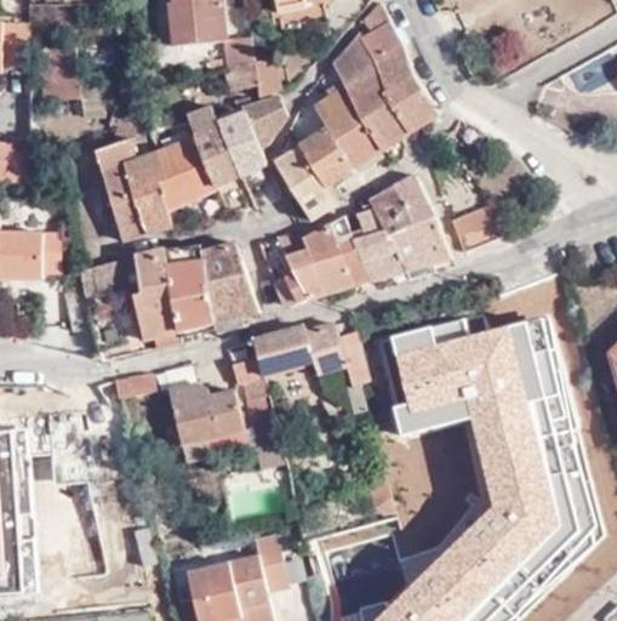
[(167,0),(171,44),(226,38),(221,0),(167,0)]
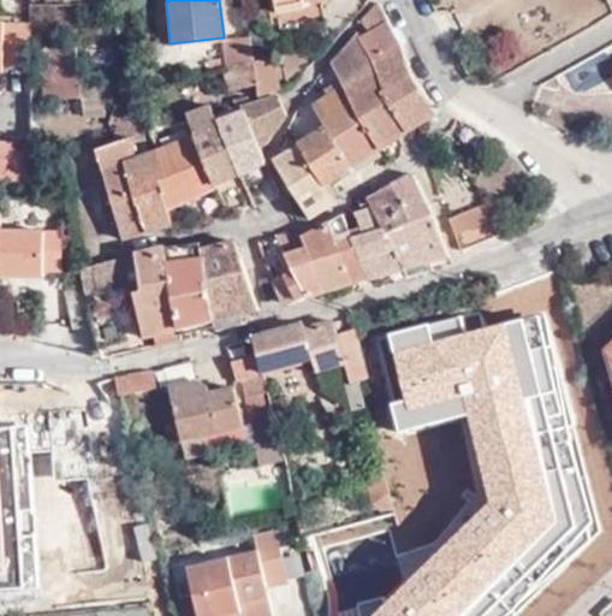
[(356,35),(405,129),(434,111),(408,72),(398,42),(374,3),(358,18),(364,29),(356,35)]
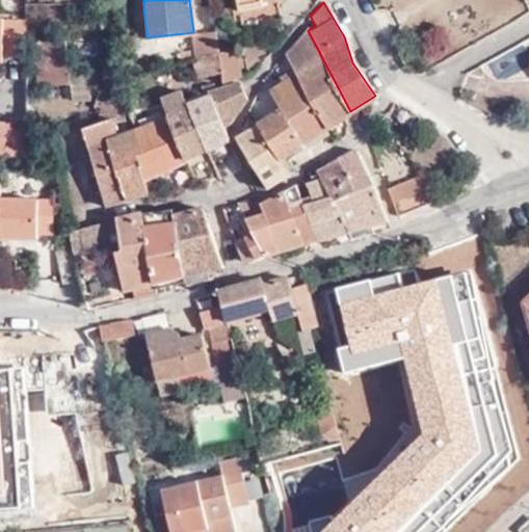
[(23,52),(23,15),(0,15),(0,12),(0,58),(1,58),(1,53),(23,52)]
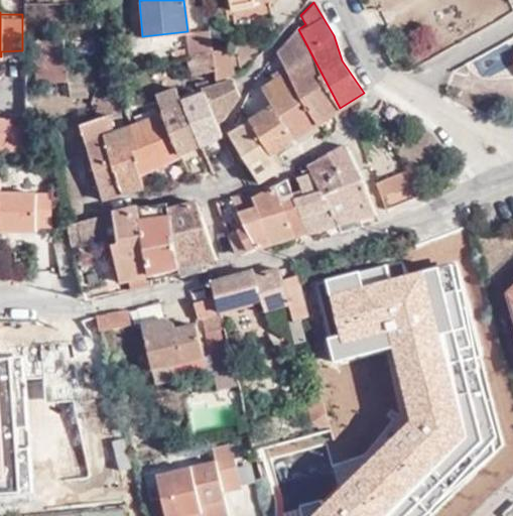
[(285,69),(316,123),(340,108),(298,29),(297,27),(275,50),(285,69)]
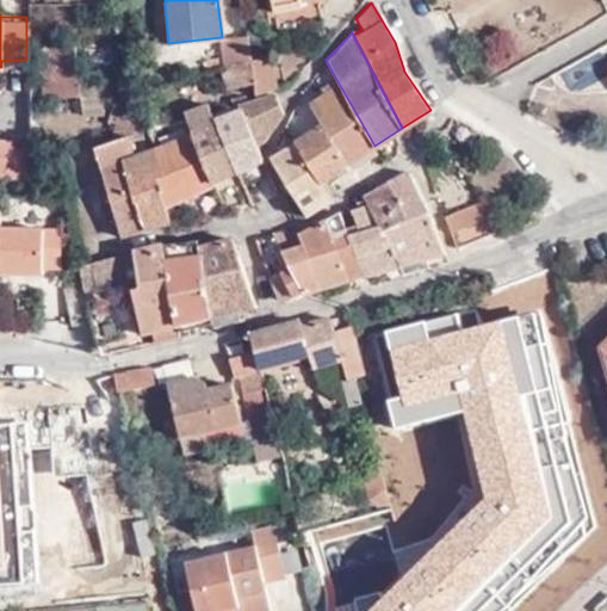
[(223,65),(248,59),(246,34),(222,37),(223,65)]
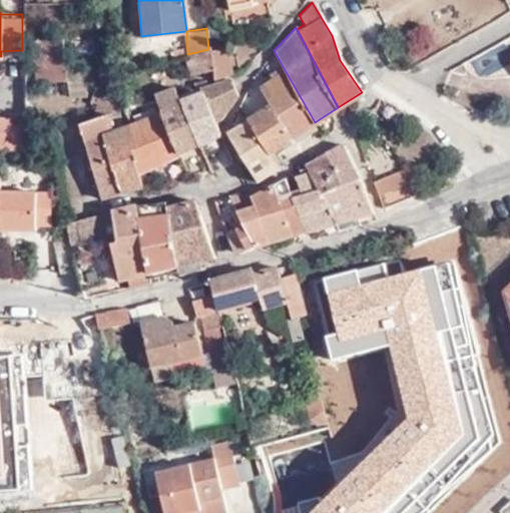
[(90,78),(89,67),(64,68),(61,37),(41,39),(41,34),(36,34),(36,39),(30,39),(35,83),(67,79),(71,95),(84,95),(87,79),(90,78)]
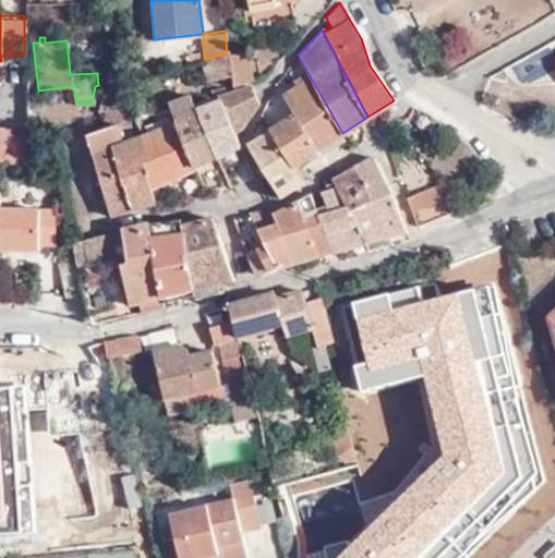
[(230,84),(249,80),(244,52),(227,53),(229,73),(230,84)]
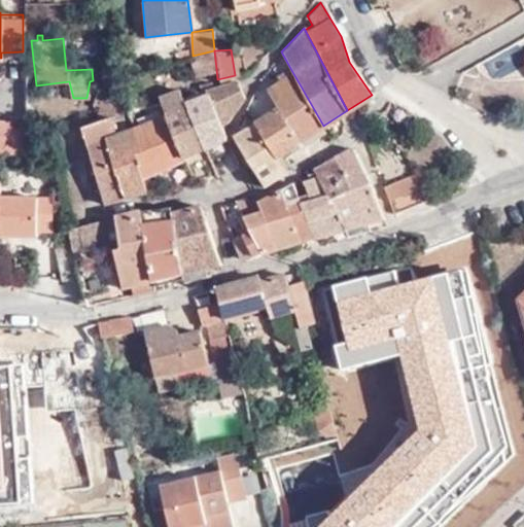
[(195,75),(216,69),(214,50),(193,56),(189,58),(195,75)]
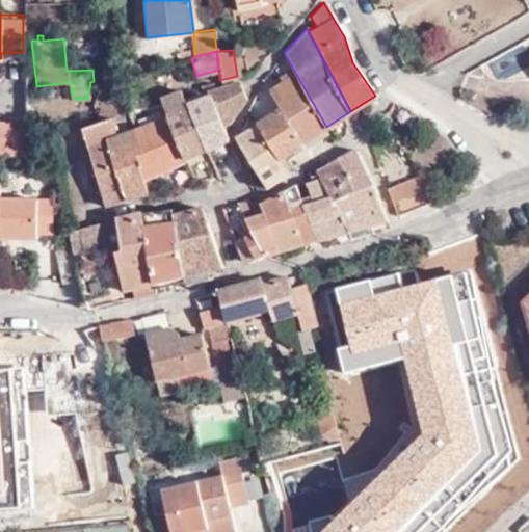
[(284,52),(270,64),(280,81),(294,71),(284,52)]
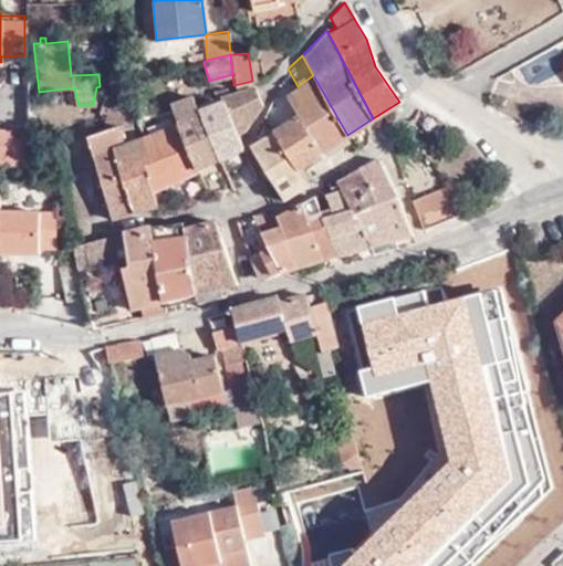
[(285,94),(294,113),(320,152),(347,135),(313,75),(298,86),(285,94)]
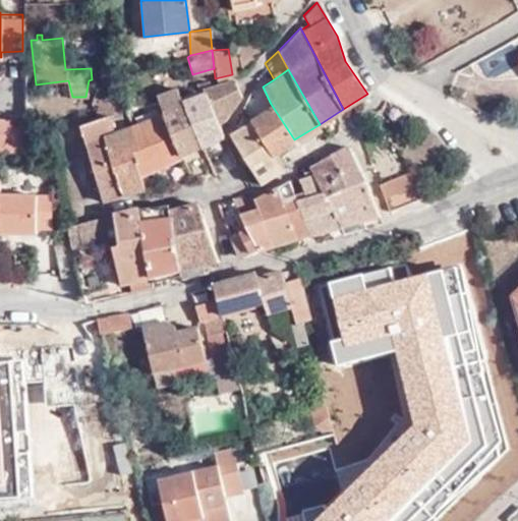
[(239,94),(232,78),(218,84),(204,89),(217,121),(223,118),(239,94)]
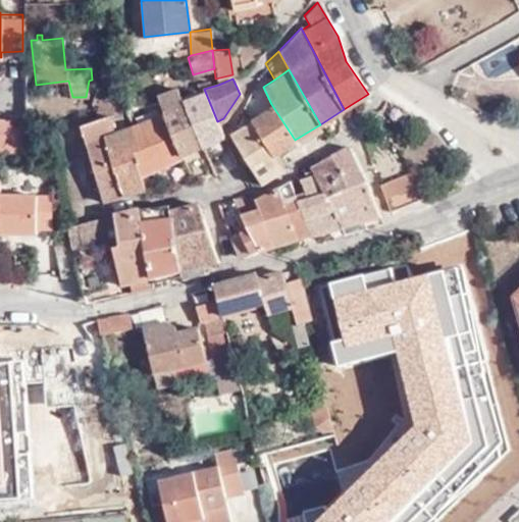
[(158,95),(160,101),(164,112),(162,113),(178,155),(200,146),(182,102),(179,97),(176,88),(158,95)]
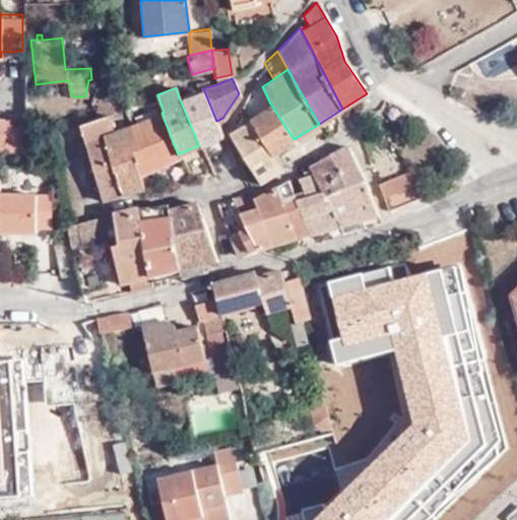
[(108,116),(109,118),(119,118),(120,88),(94,88),(85,123),(108,116)]
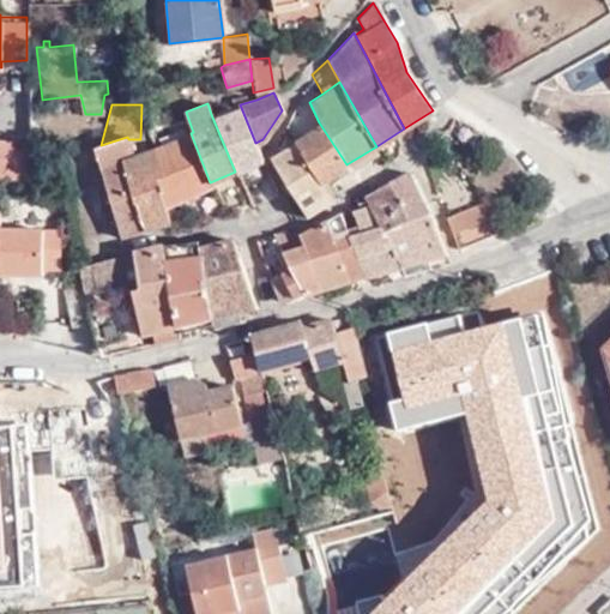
[(255,143),(240,104),(231,108),(233,114),(213,120),(235,172),(261,158),(255,143)]
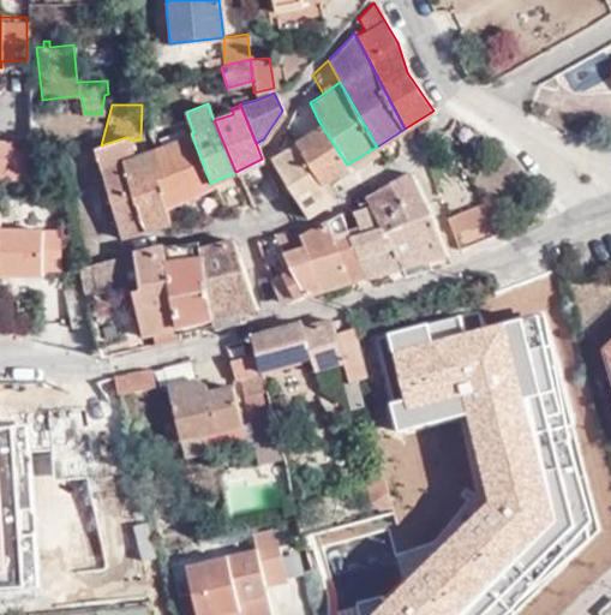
[(294,132),(288,136),(289,137),(319,181),(322,180),(347,165),(319,123),(299,137),(294,132)]
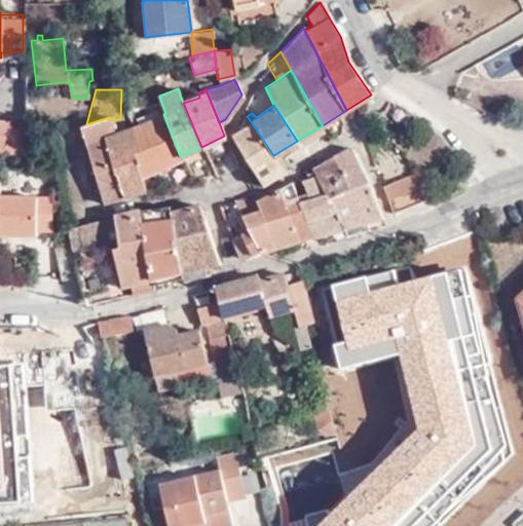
[(163,114),(132,126),(147,191),(154,189),(151,173),(181,159),(180,156),(163,114)]
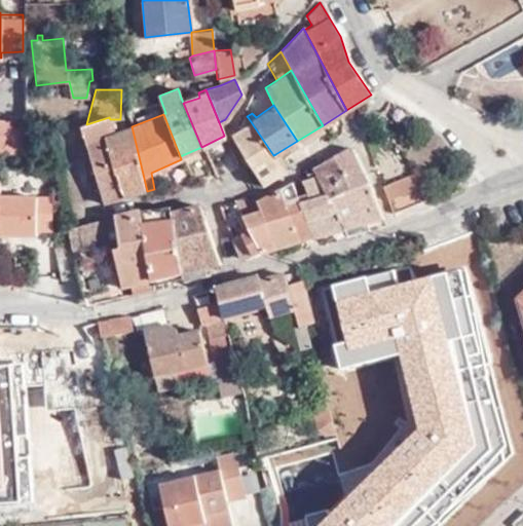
[(147,191),(132,126),(115,133),(110,119),(109,117),(86,124),(80,125),(103,202),(147,191)]
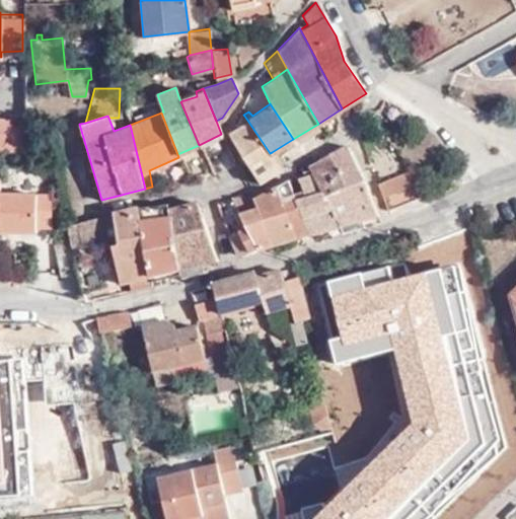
[(270,153),(244,116),(240,119),(242,122),(227,133),(260,181),(281,167),(272,152),(270,153)]
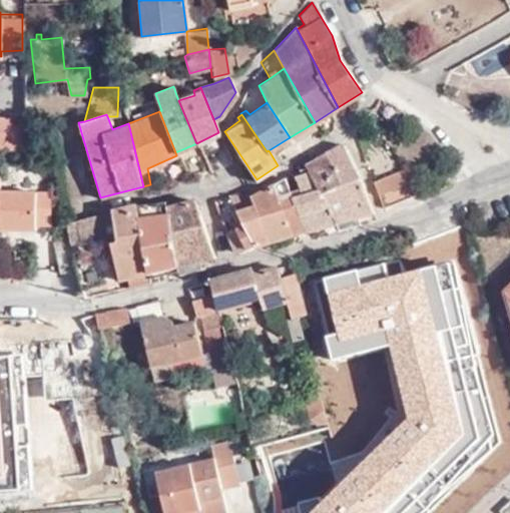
[(0,147),(24,149),(24,117),(0,115),(0,147)]
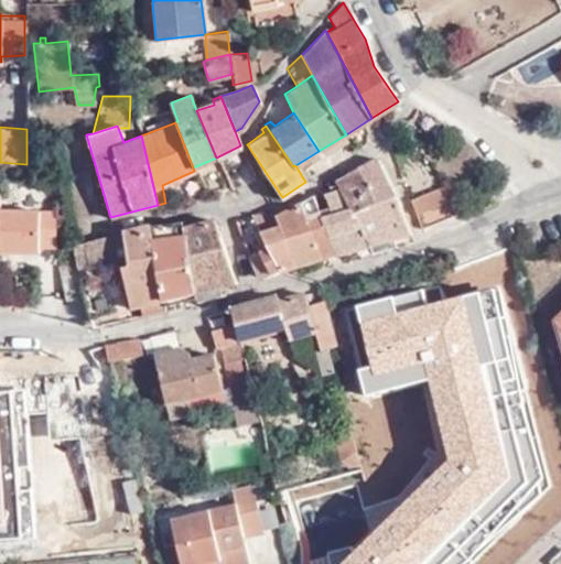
[(335,182),(340,191),(367,245),(407,232),(394,195),(374,160),(335,182)]
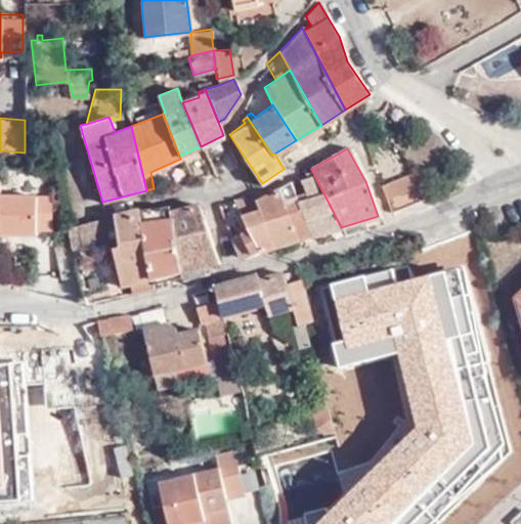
[(410,173),(379,182),(379,184),(389,211),(422,199),(410,173)]
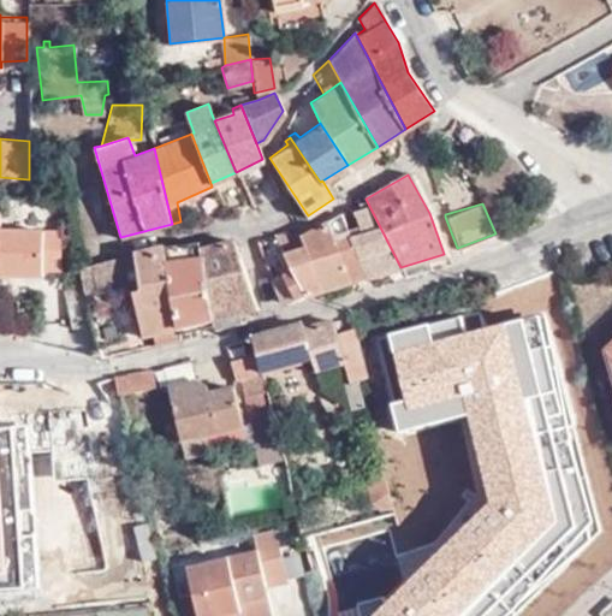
[(368,230),(348,237),(363,278),(400,267),(370,208),(351,212),(368,230)]
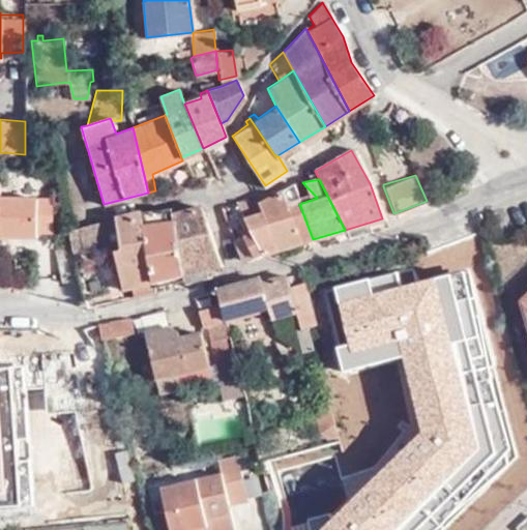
[(261,213),(245,219),(251,232),(246,234),(250,240),(250,241),(256,256),(283,247),(313,239),(299,204),(292,183),(257,205),(261,213)]
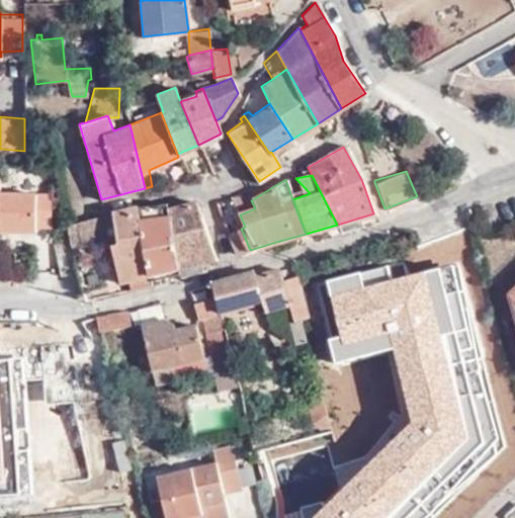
[(0,225),(48,225),(49,192),(14,192),(14,188),(0,187),(0,225)]
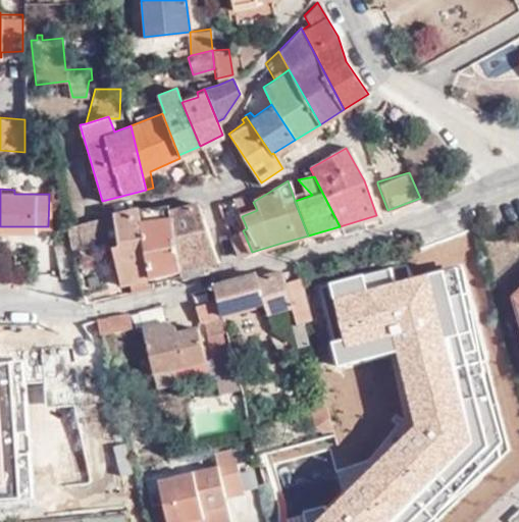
[(252,199),(232,199),(240,217),(242,216),(257,210),(253,202),(252,199)]
